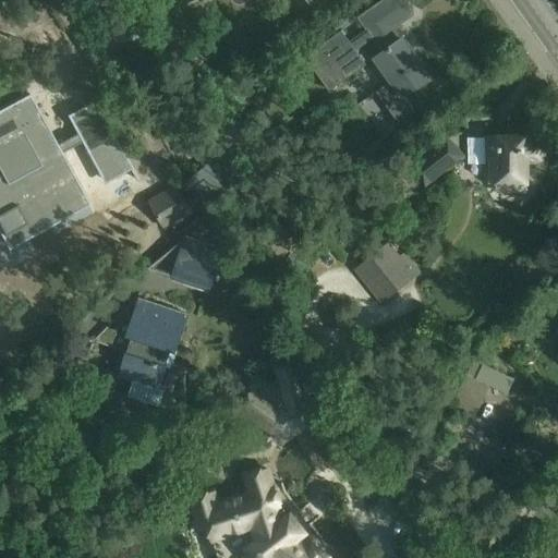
[(306,59),(330,92),(366,65),(355,51),(374,38),(384,52),(376,59),(391,81),(377,92),(399,122),(415,110),(405,96),(431,77),(403,39),(400,41),(391,29),(412,14),(401,0),(387,0),(361,20),(367,31),(350,44),(342,33),(306,59)]
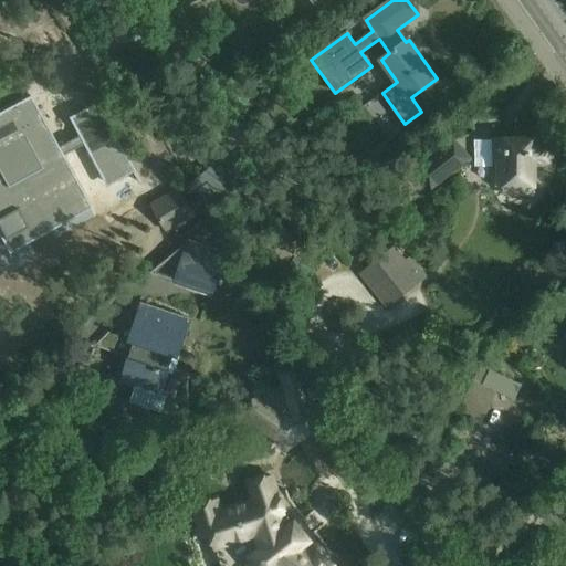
[(177,46),(160,55),(170,73),(187,64),(177,46)]
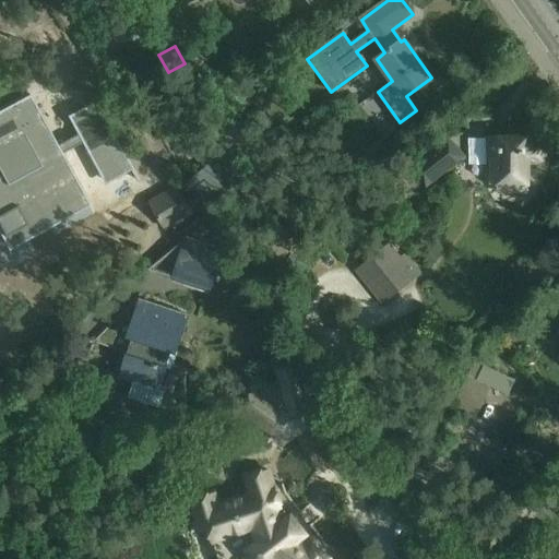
[(49,149),(55,157),(61,153),(83,141),(84,142),(86,141),(108,175),(131,167),(132,167),(96,100),(84,106),(69,115),(79,132),(49,149)]
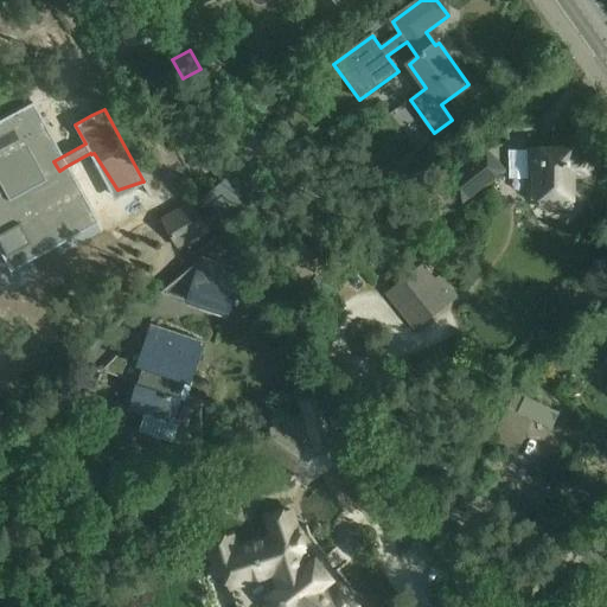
[(40,135),(4,154),(0,155),(0,232),(12,227),(27,254),(51,242),(37,216),(81,193),(76,183),(66,166),(59,171),(53,161),(40,135)]
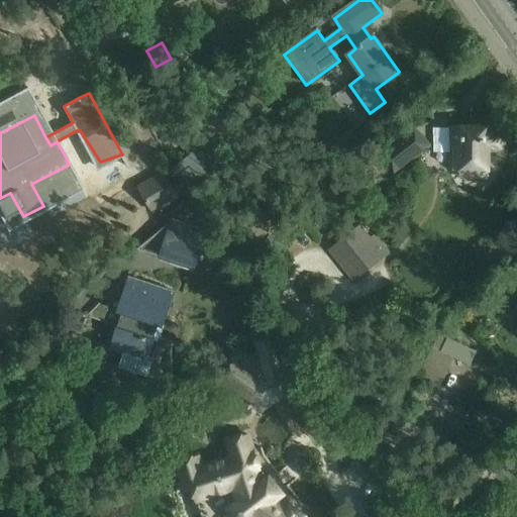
[(489,170),(489,148),(505,149),(506,126),(454,125),(453,148),(455,148),(454,168),(461,168),(461,169),(489,170)]
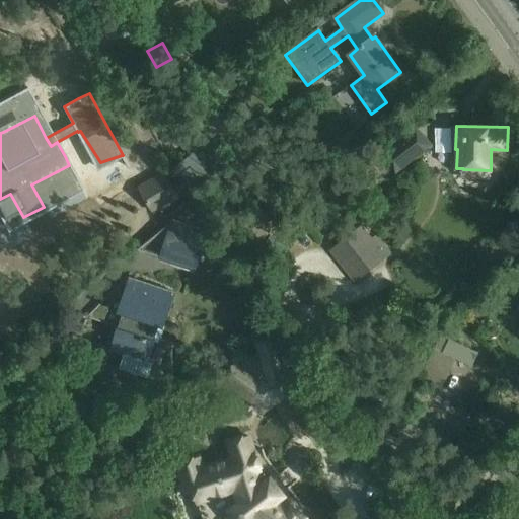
[(396,173),(431,145),(417,127),(381,154),(396,173)]
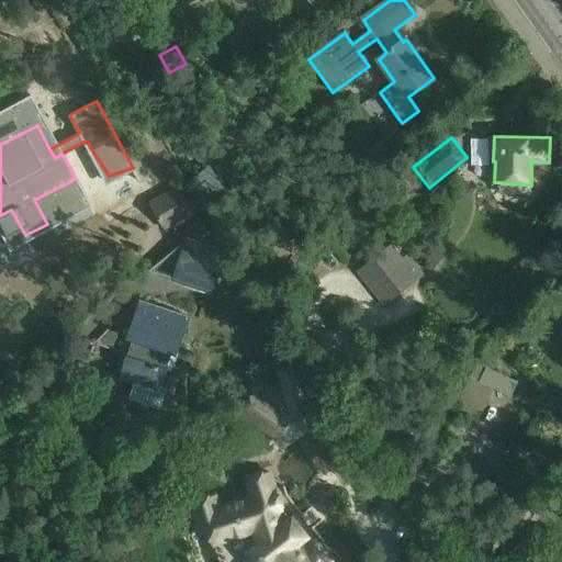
[(214,180),(206,169),(190,182),(199,192),(214,180)]
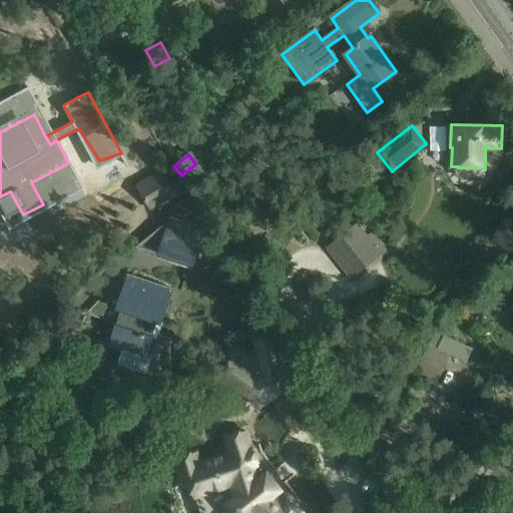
[(162,216),(181,207),(172,186),(152,194),(162,216)]
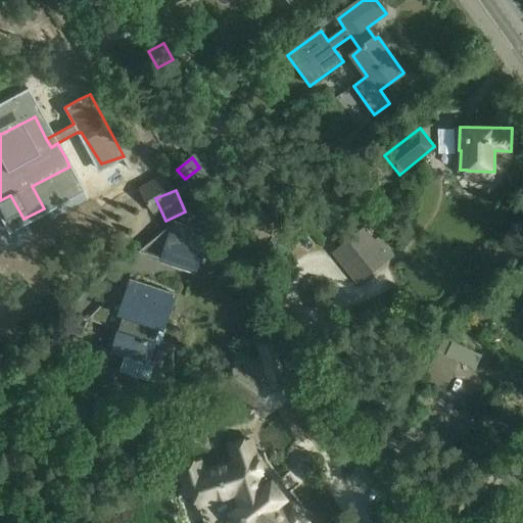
[(139,251),(176,264),(175,266),(197,273),(209,233),(175,222),(174,223),(139,251)]
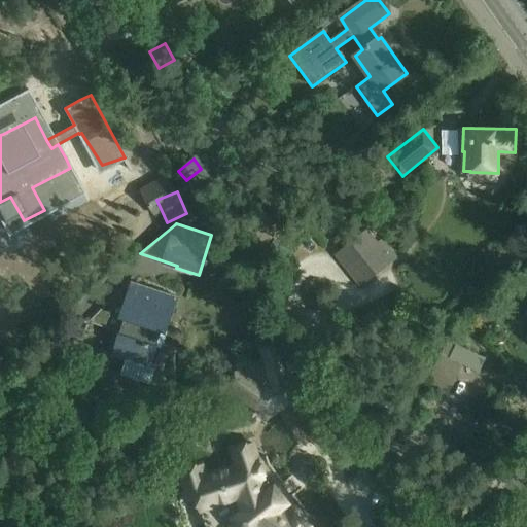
[(393,260),(367,229),(336,254),(361,286),(393,260)]
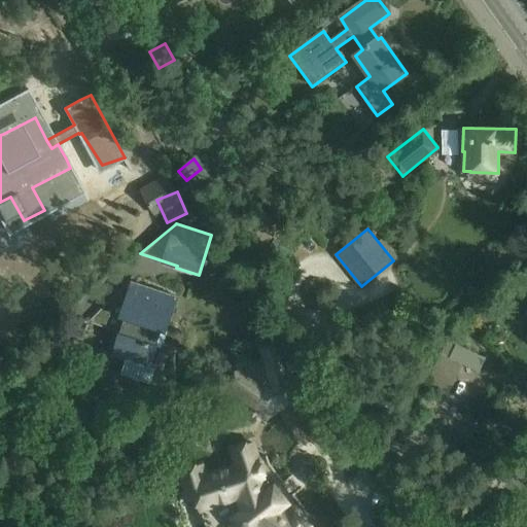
[(273,241),(269,250),(290,261),(295,252),(273,241)]
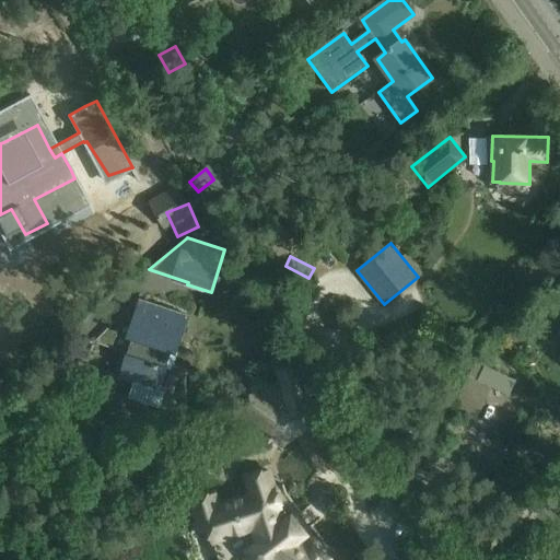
[(141,300),(140,304),(131,301),(131,303),(132,303),(95,340),(93,340),(93,341),(123,351),(121,354),(127,357),(120,376),(133,381),(128,397),(186,416),(187,415),(186,413),(186,371),(187,371),(188,370),(173,364),(188,315),(141,300)]
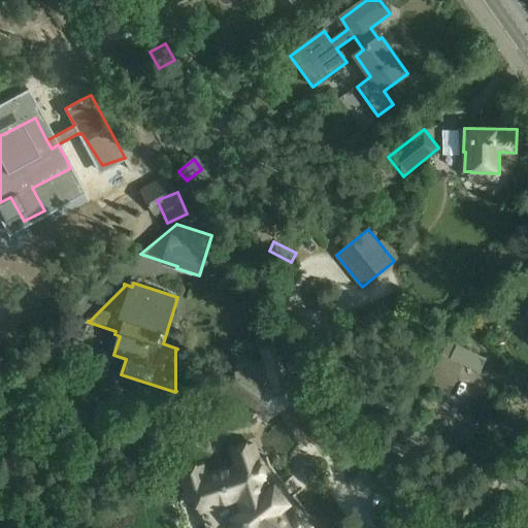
[(448,340),(436,364),(459,375),(464,365),(480,373),(487,359),(448,340)]
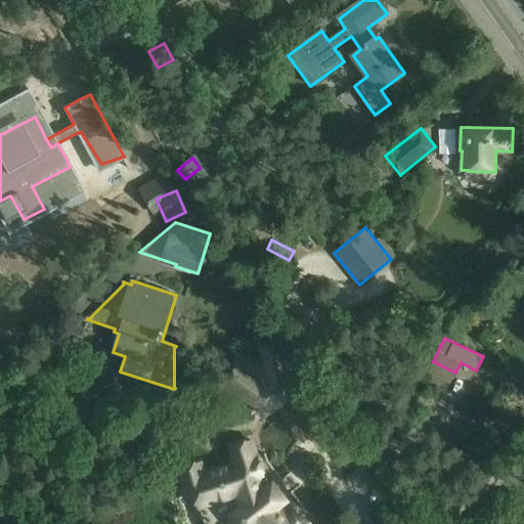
[(268,415),(294,397),(280,342),(260,347),(263,358),(244,372),(237,366),(225,384),(268,415)]
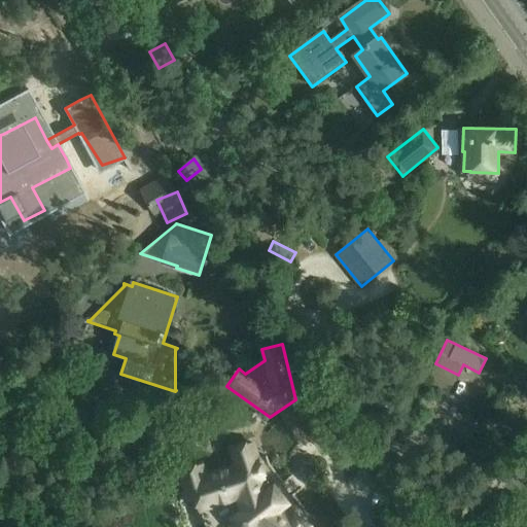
[(489,391),(462,381),(454,401),(482,412),(489,391)]
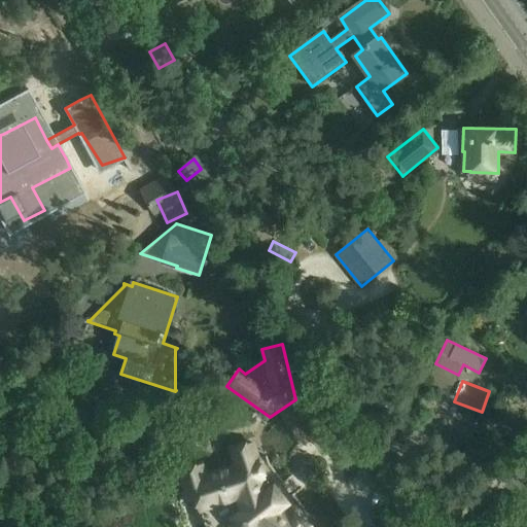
[(240,526),(312,526),(310,526),(311,524),(292,513),(292,515),(281,508),(288,502),(275,486),(268,491),(265,480),(266,479),(259,459),(257,459),(252,443),(232,450),(238,466),(205,477),(201,464),(181,471),(187,491),(194,489),(201,510),(239,497),(243,511),(234,519),(240,526)]
